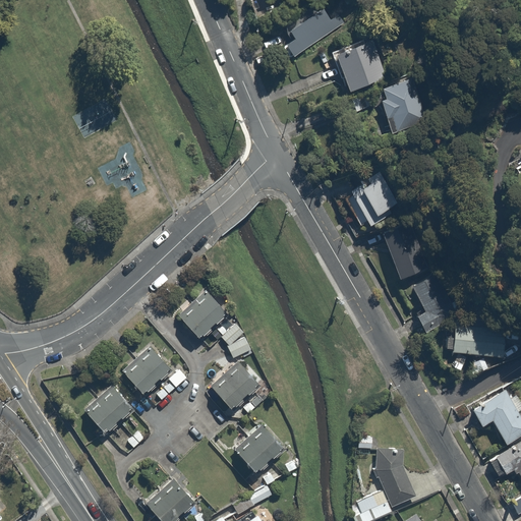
[(322,4),(284,24),(296,47),(334,26),(322,4)]
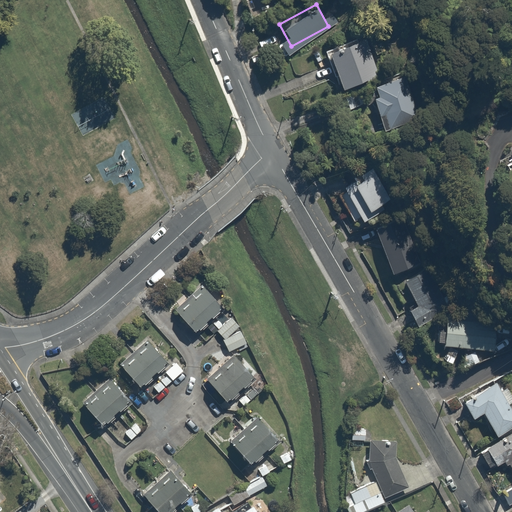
[(365,36),(328,49),(342,86),(379,74),(365,36)]
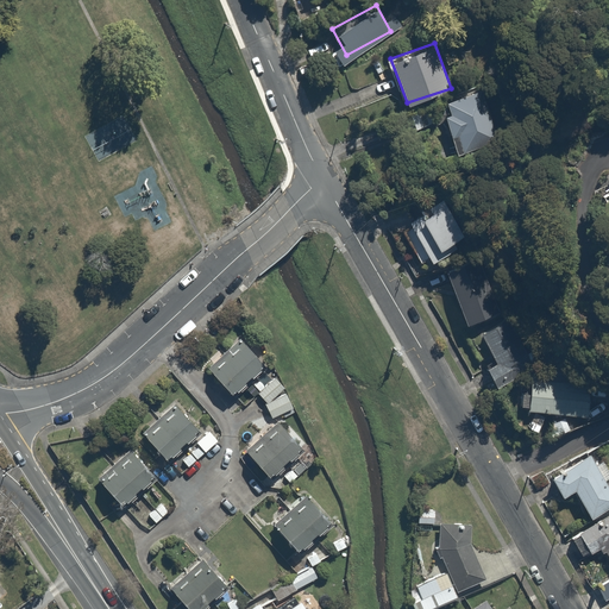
[(450,114),(444,115),(456,154),(494,140),(478,93),(446,104),(450,114)]
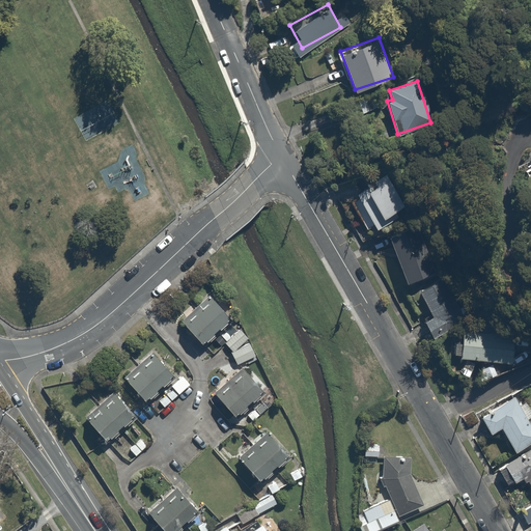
[(389,173),(357,190),(378,228),(409,212),(389,173)]
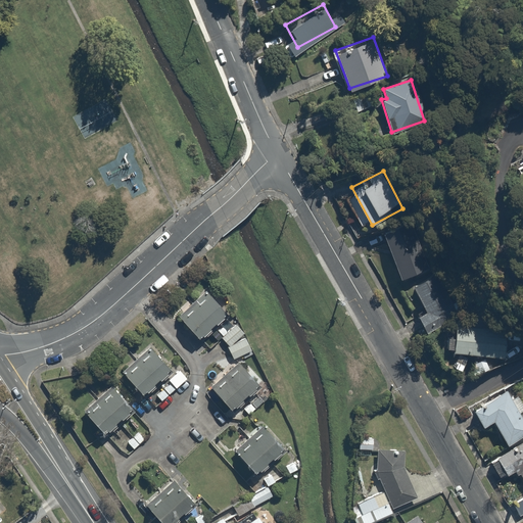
[(415,220),(384,230),(400,277),(431,266),(415,220)]
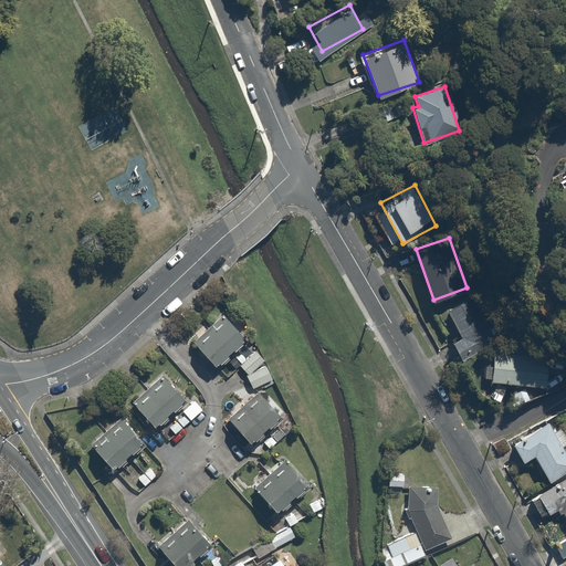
[(475,297),(449,308),(459,334),(453,336),(461,354),(494,339),(475,297)]
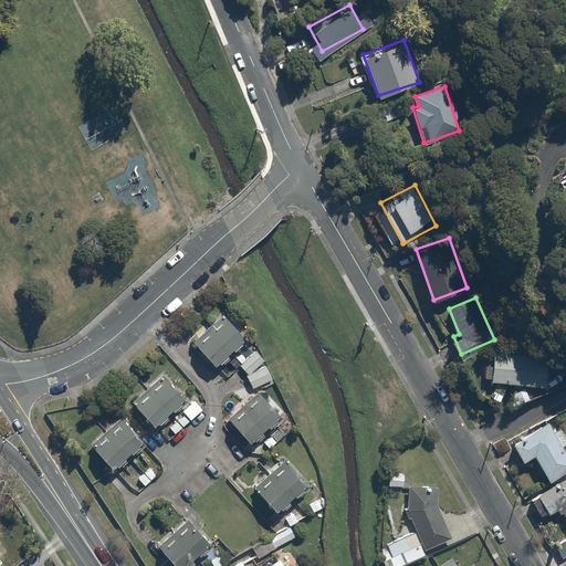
[(233,370),(250,354),(243,347),(251,339),(224,314),(195,344),(221,370),(228,364),(233,370)]
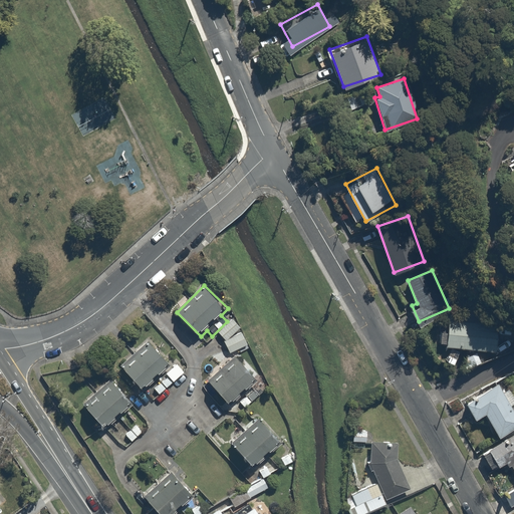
[(449,313),(446,343),(489,348),(493,318),(449,313)]
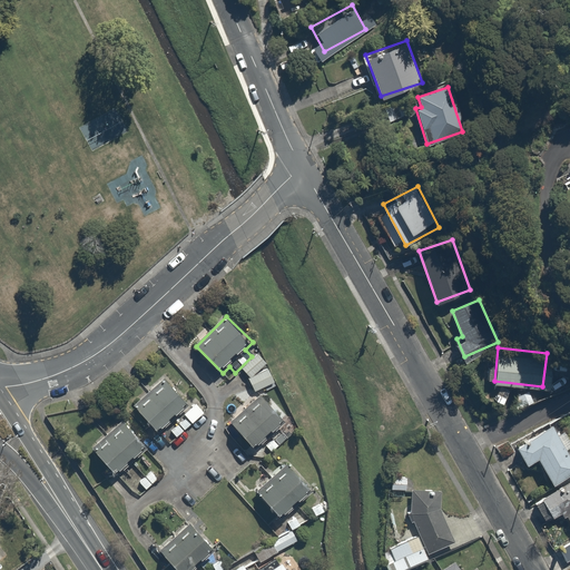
[(264,357),(244,366),(256,393),(276,384),(264,357)]
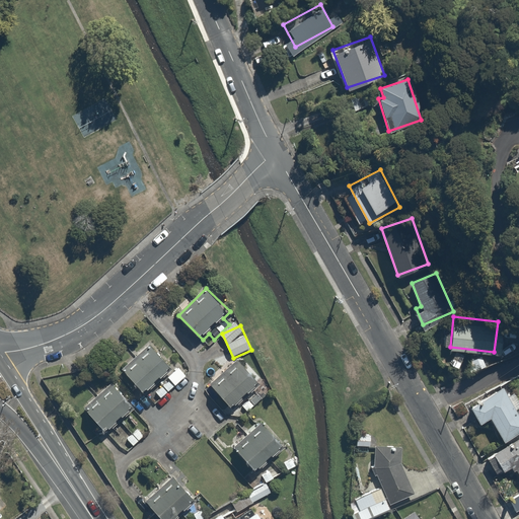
[(150,343),(121,367),(141,390),(169,366),(150,343)]
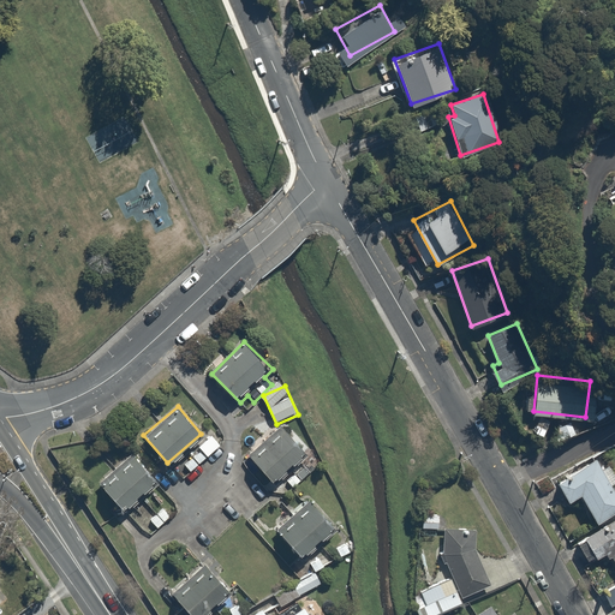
[(292,487),(317,464),(284,428),(251,458),(275,483),(282,477),(292,487)]
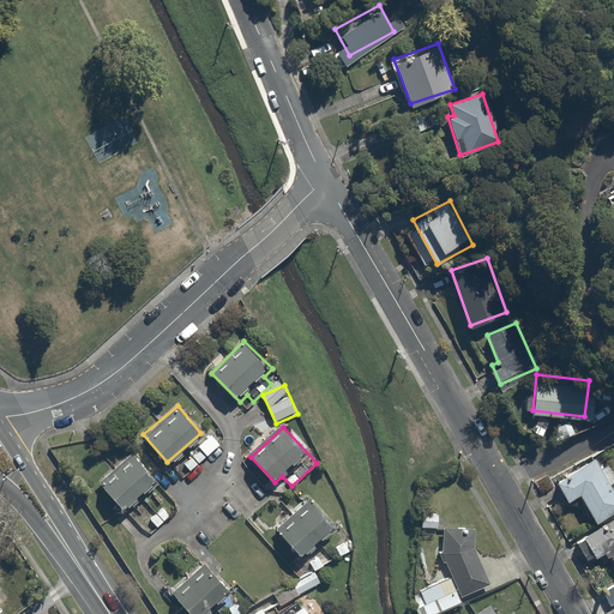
[(137,450),(102,482),(124,505),(158,474),(137,450)]
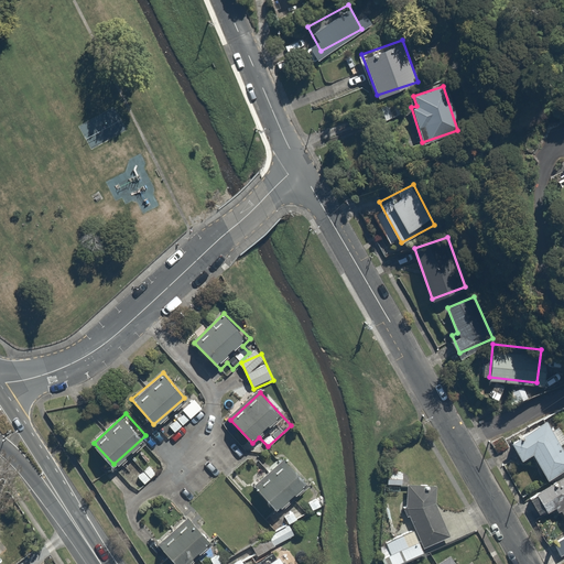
[(521,461),(534,454),(545,476),(563,466),(563,446),(550,418),(510,438),(521,461)]
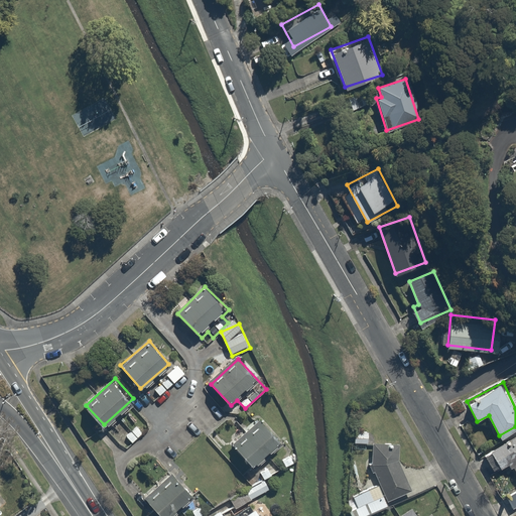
[(281,438),(257,416),(232,443),(255,466),(281,438)]
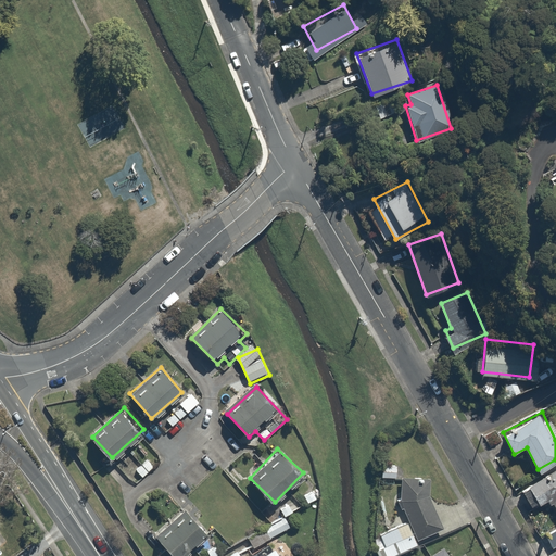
[(397,462),(382,462),(381,477),(397,477),(397,462)]
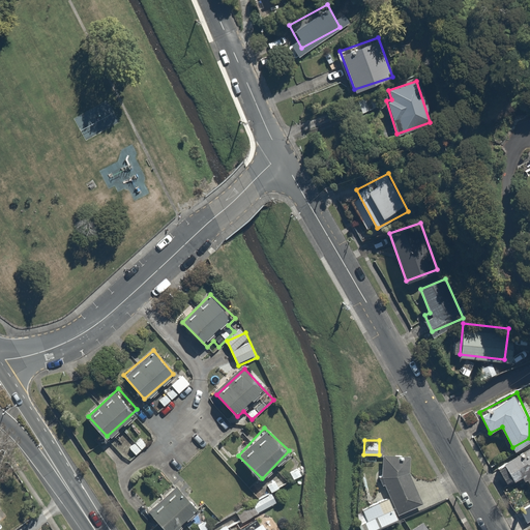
[(525,473),(528,478),(529,482),(529,447),(503,463),(513,480),(525,473)]
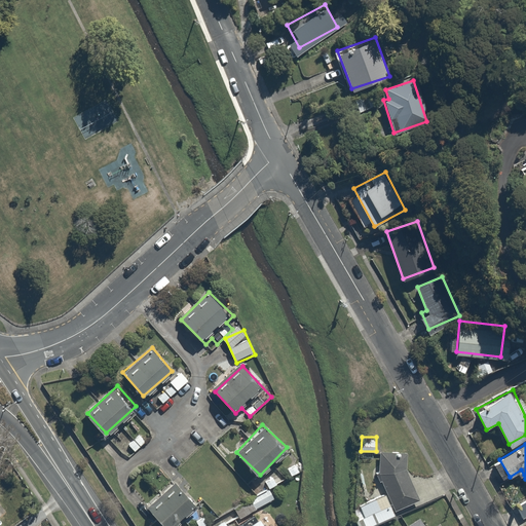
[(405,466),(406,450),(380,448),(378,473),(386,492),(395,510),(418,498),(405,466)]
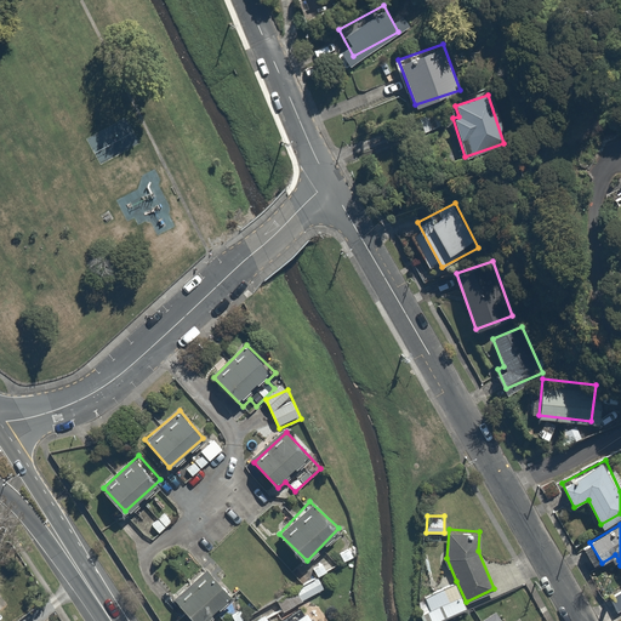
[(210,569),(177,597),(198,620),(203,620),(233,596),(210,569)]
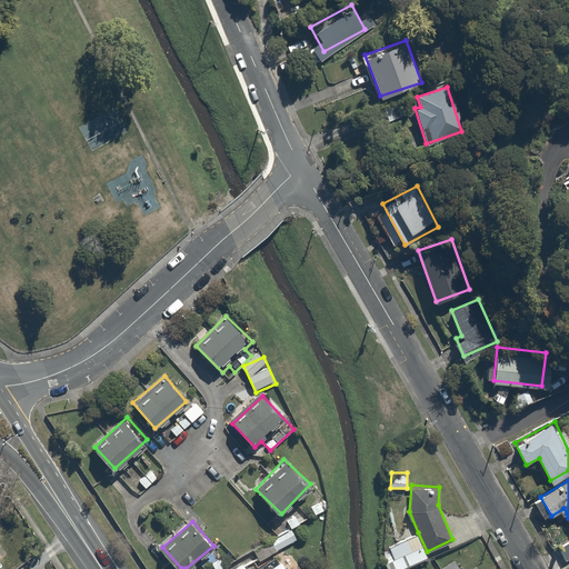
[(271,537),(278,550),(298,539),(291,526),(271,537)]
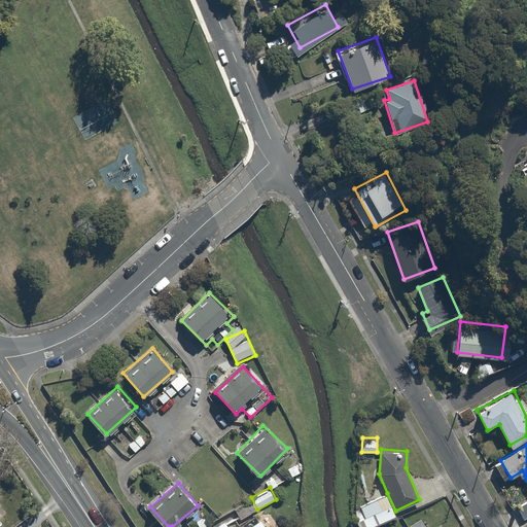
[(385,494),(360,503),(353,515),(357,526),(365,526),(394,516),(385,494)]
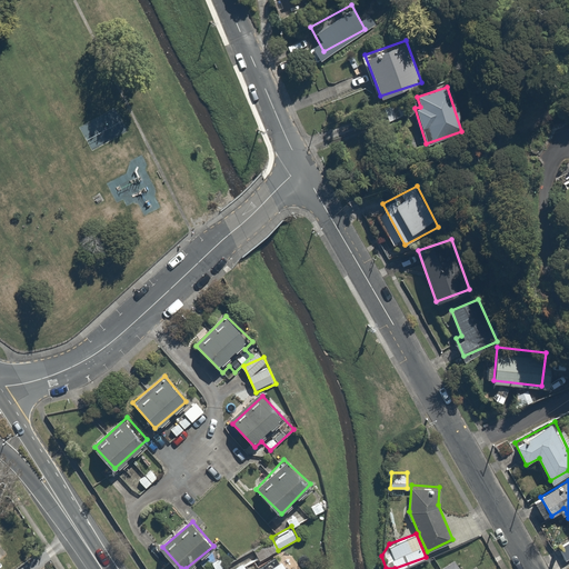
[(278,550),(271,537),(253,546),(260,559),(278,550)]
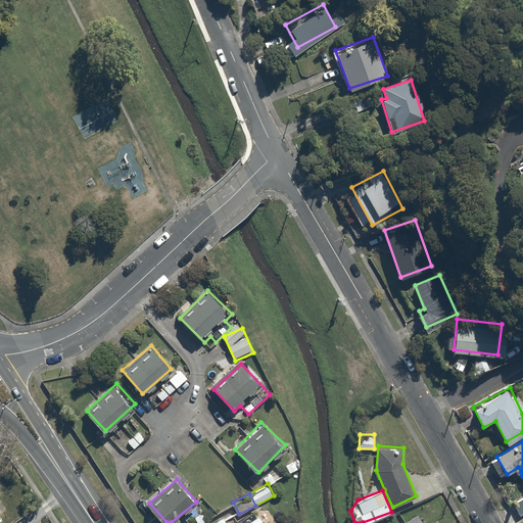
[(522,495),(512,501),(518,515),(522,512),(522,495)]
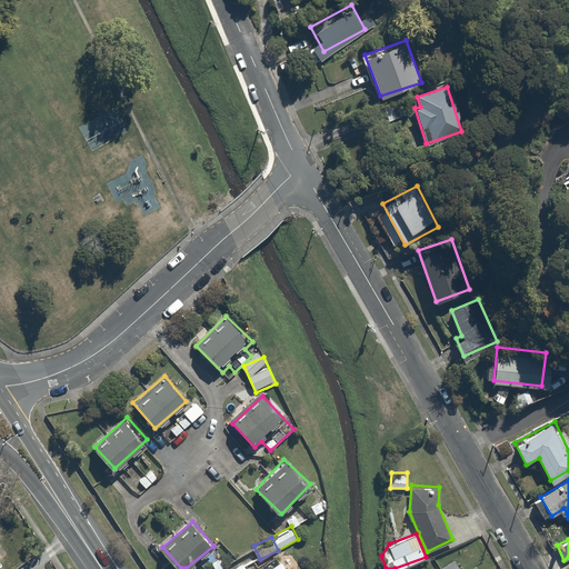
[(268,568),(249,568),(241,556),(225,566),(226,568),(287,568),(281,560),(268,568)]
